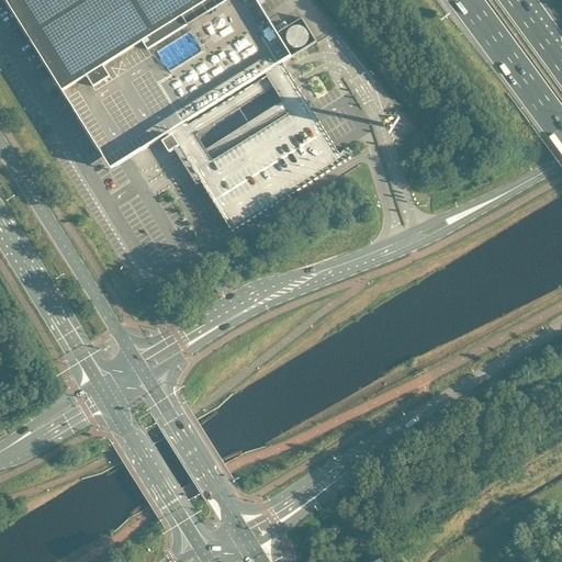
[(232,0),(6,0),(65,92),(88,78),(91,83),(93,87),(99,82),(143,152),(283,64),(293,58),(256,0),(244,0),(224,13),(220,8),(224,4),(232,0)]
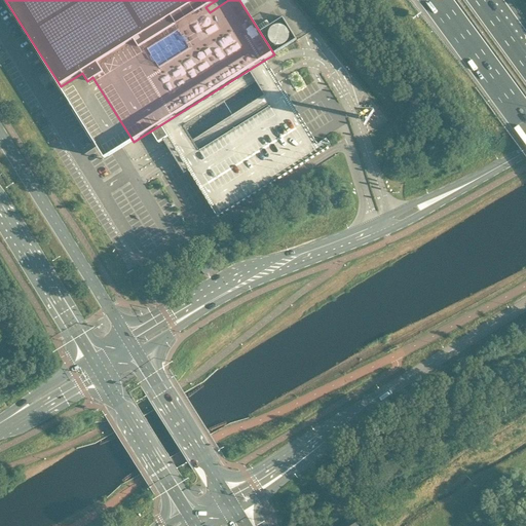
[(265,60),(161,124),(180,155),(220,222),(325,156),(271,70),(265,60)]
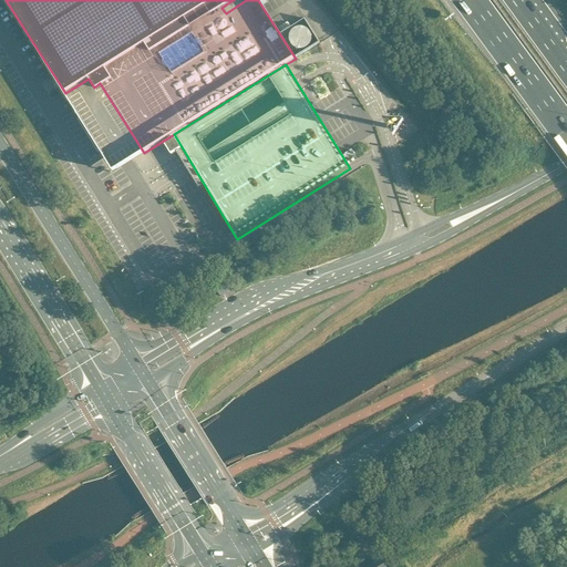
[(222,296),(229,289),(233,287),(226,278),(214,288),(222,296)]
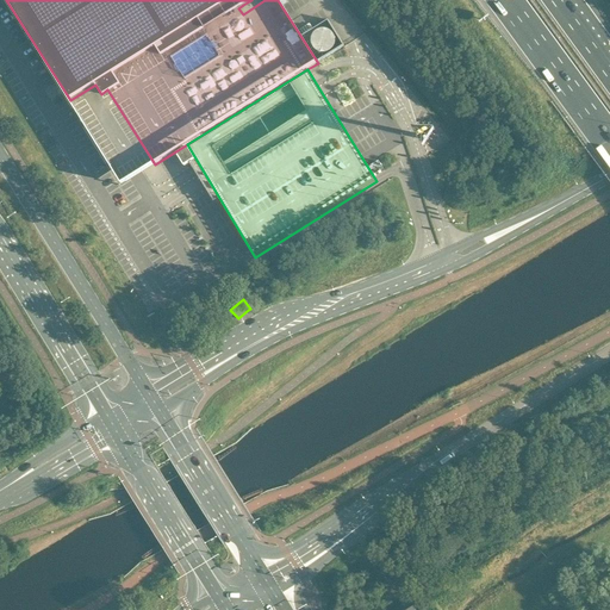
[(217,458),(182,477),(184,481),(218,461),(217,458)]
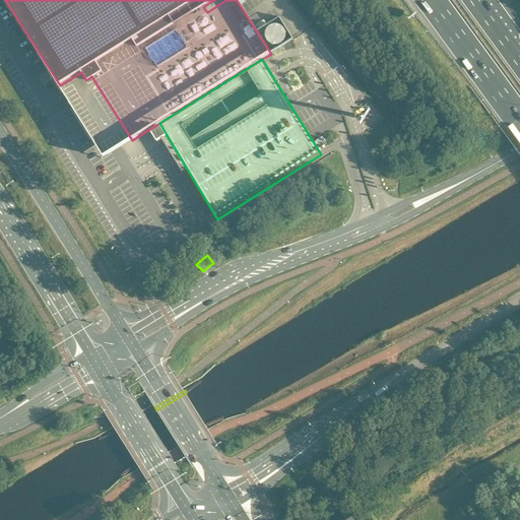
[(144,412),(115,429),(117,433),(146,415),(144,412)]
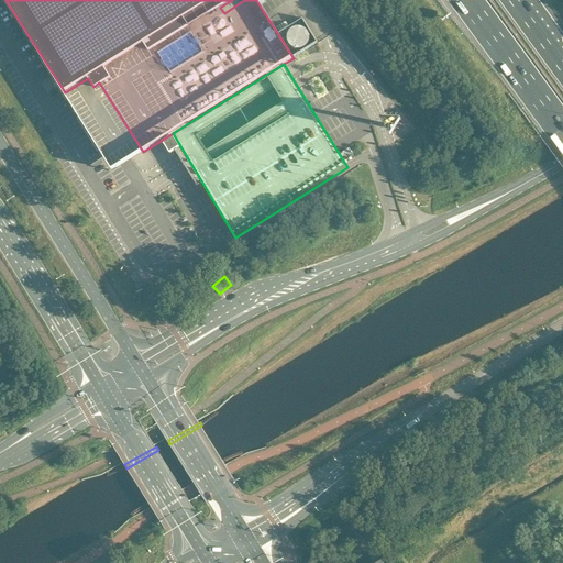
[(223,460),(191,477),(194,481),(224,463),(223,460)]
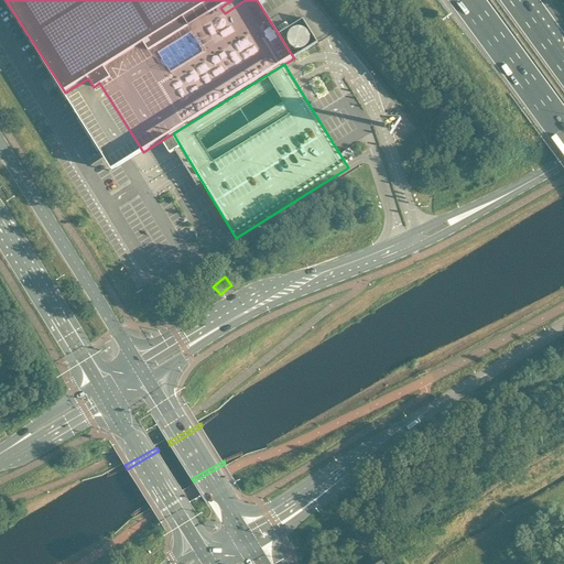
[(180,485),(148,502),(150,506),(182,488),(180,485)]
